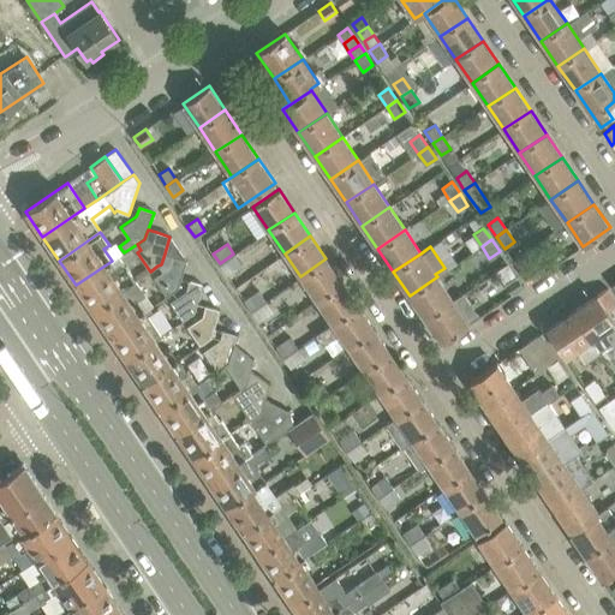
[(161,264),(157,266),(162,272),(169,266),(173,257),(165,254),(161,264)]
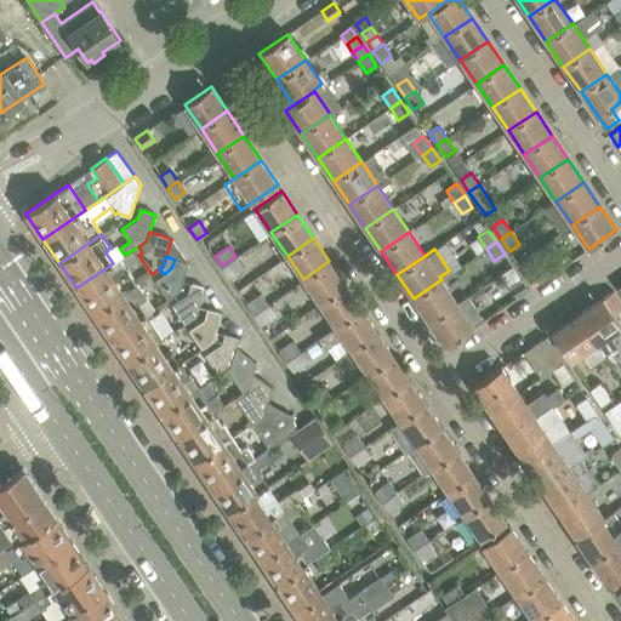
[(235,256),(222,266),(228,275),(243,266),(235,256)]
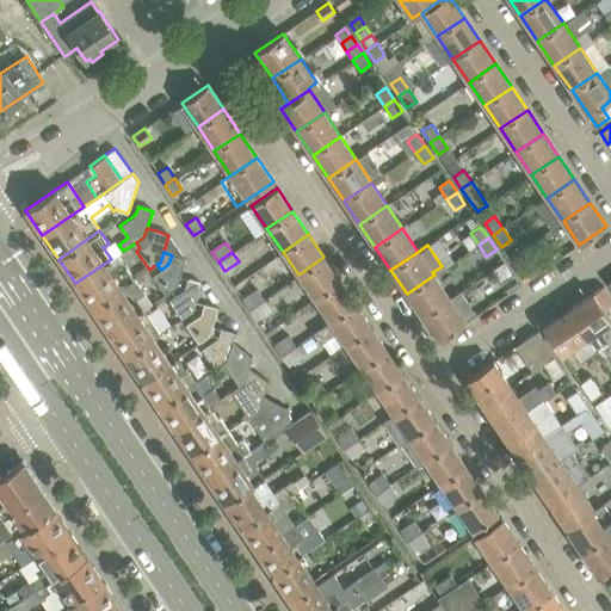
[(510,259),(525,282),(536,273),(520,252),(510,259)]
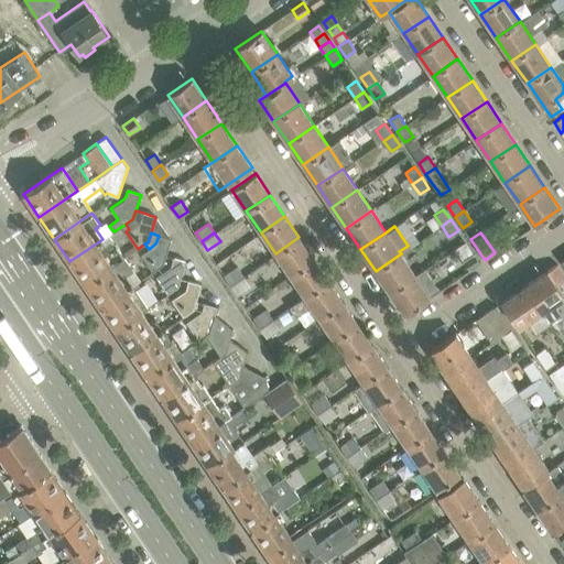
[(159,236),(155,243),(141,253),(153,271),(163,264),(171,240),(159,236)]
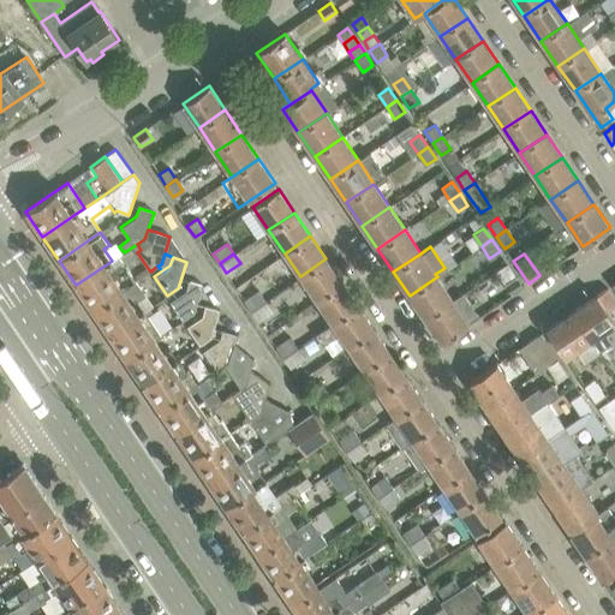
[(300,276),(316,300),(342,282),(326,258),(300,276)]
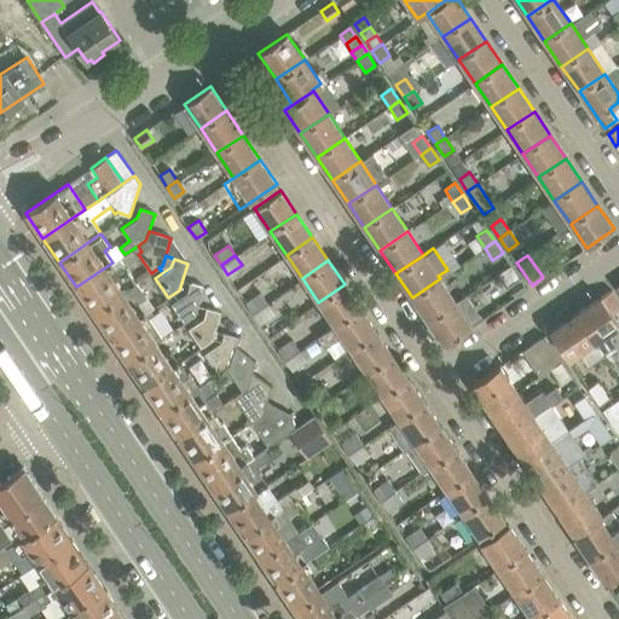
[(121,275),(113,262),(76,287),(92,312),(134,283),(126,271),(121,275)]
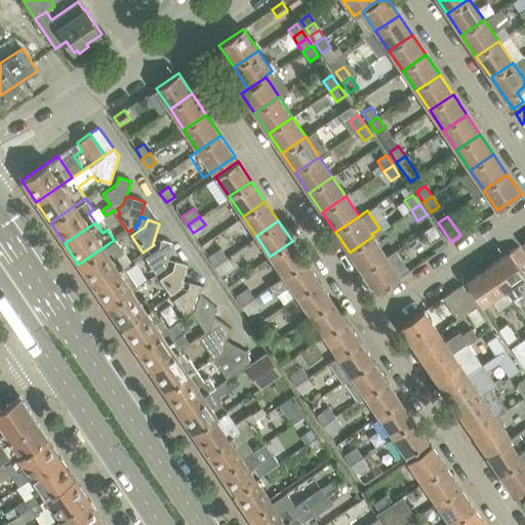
[(423,232),(437,251),(447,245),(433,225),(423,232)]
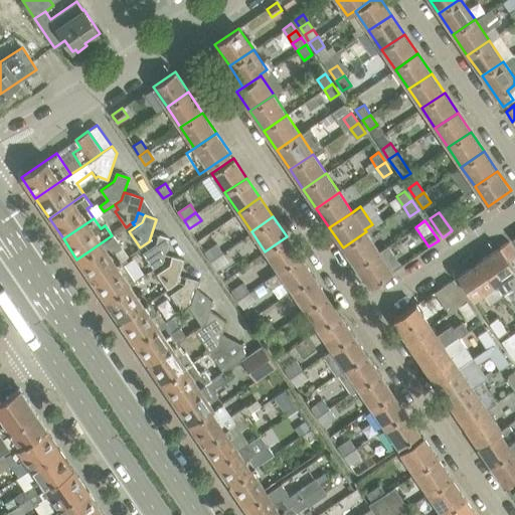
[(343,247),(356,267),(387,245),(386,245),(378,250),(366,231),(343,247)]
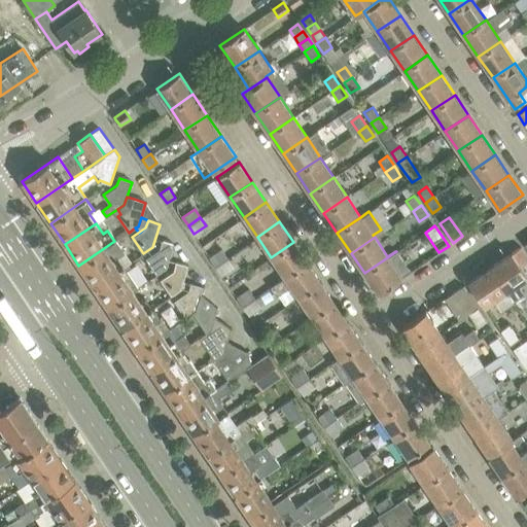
[(114,241),(78,266),(93,286),(124,267),(117,257),(123,253),(114,241)]
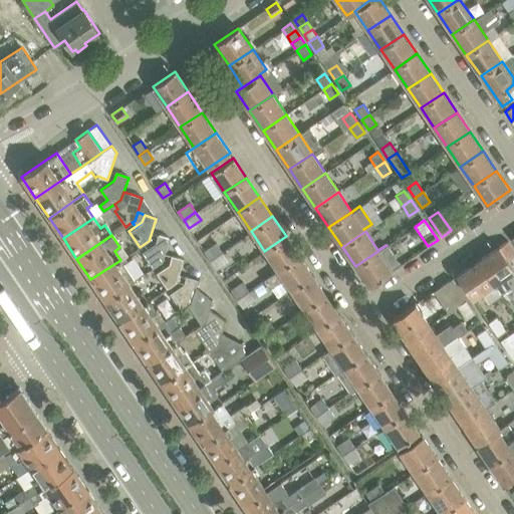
[(159,236),(156,243),(143,252),(153,268),(163,262),(170,240),(159,236)]
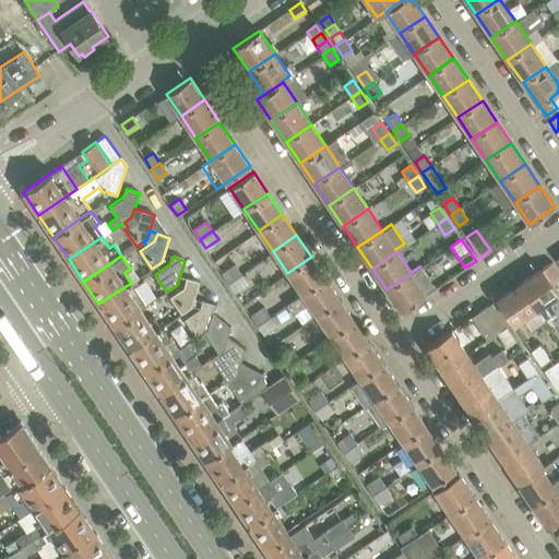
[(325,277),(311,257),(287,273),(301,294),(325,277)]
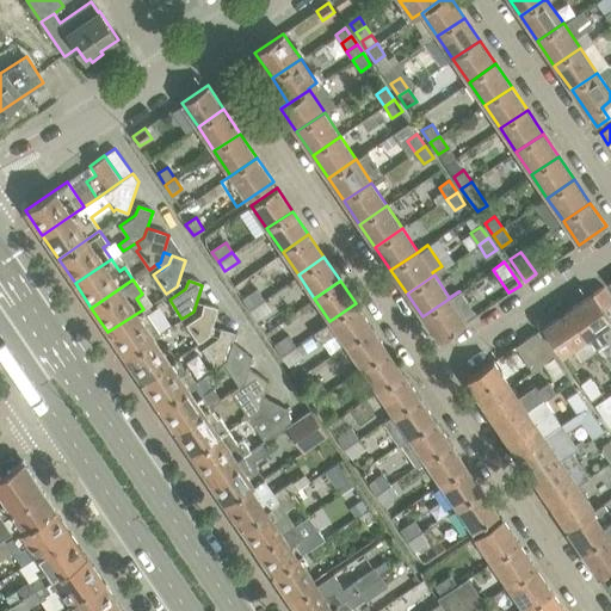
[(610,306),(610,297),(603,287),(569,309),(597,349),(609,340),(600,328),(610,321),(610,315),(606,309),(610,306)]
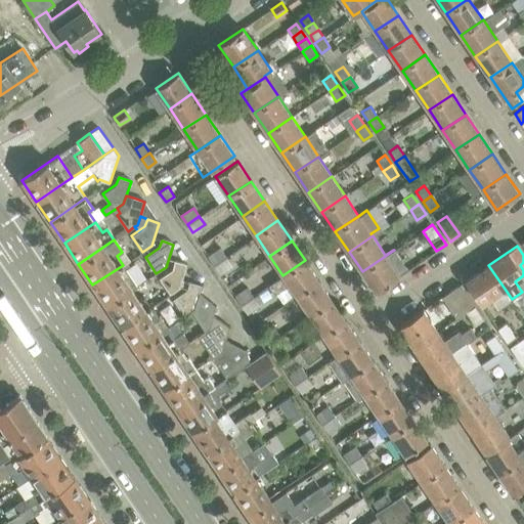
[(220,247),(208,255),(214,264),(225,256),(220,247)]
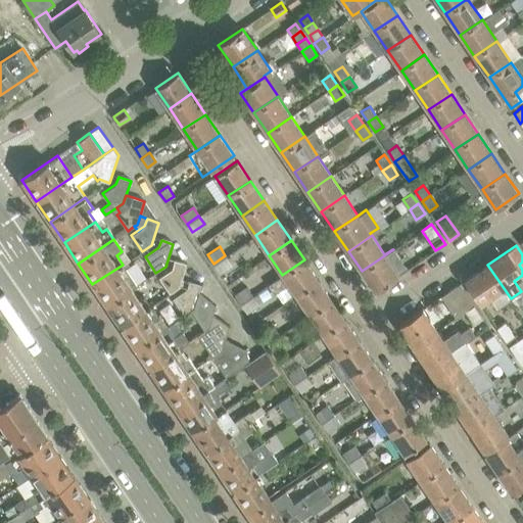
[(375,291),(398,276),(397,274),(406,268),(393,249),(362,271),(375,291)]
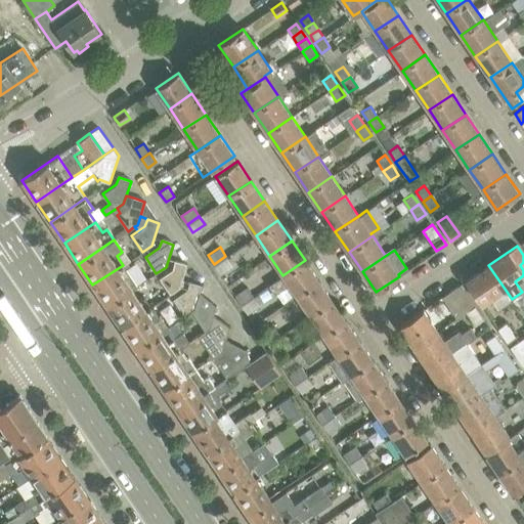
[(225,256),(214,264),(219,272),(231,264),(225,256)]
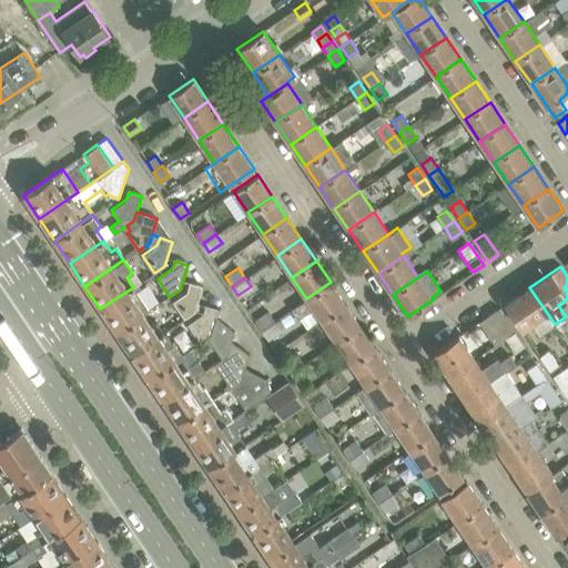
[(345,304),(331,282),(306,298),(292,308),(297,317),(313,307),(321,321),(345,304)]
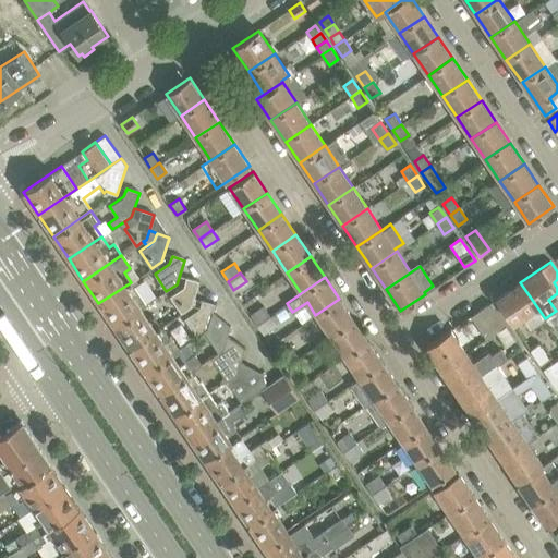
[(187,278),(184,287),(170,296),(181,314),(191,307),(199,282),(187,278)]
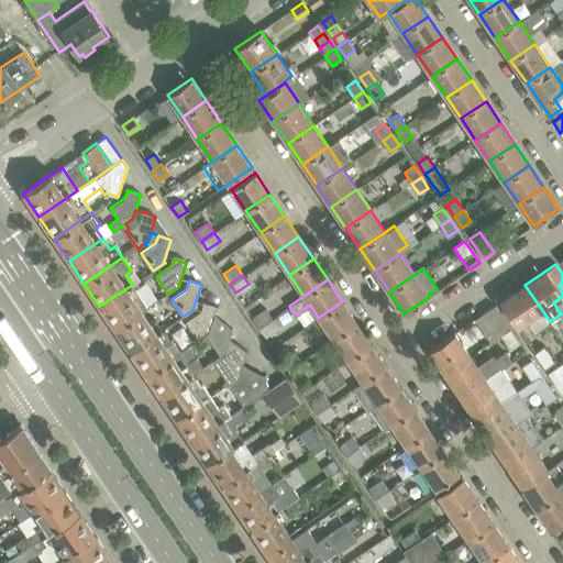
[(132,285),(99,306),(114,329),(142,310),(146,307),(134,289),(139,286),(135,282),(132,285)]
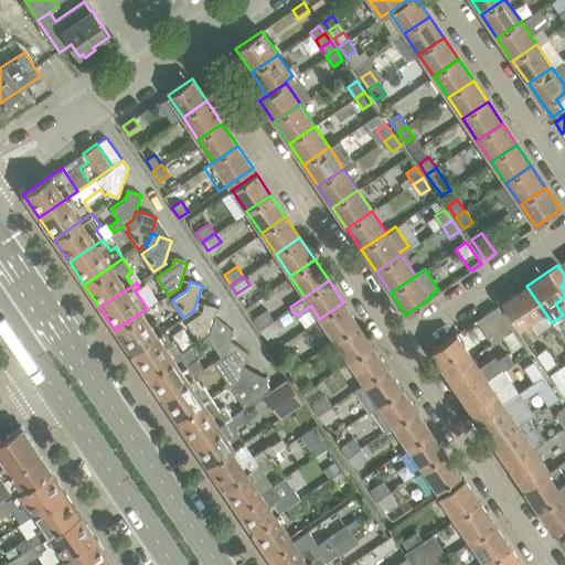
[(552,322),(526,286),(501,302),(519,329),(529,322),(536,333),(552,322)]
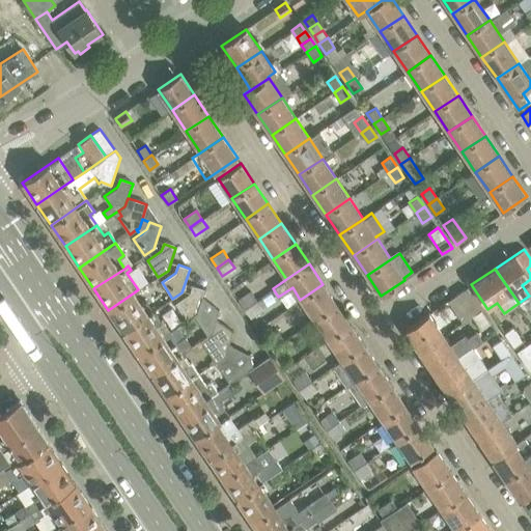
[(336,303),(323,284),(300,300),(313,318),(336,303)]
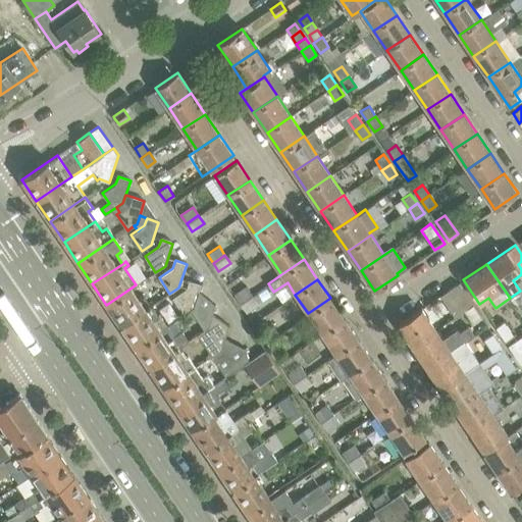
[(196,300),(198,294),(201,285),(190,281),(187,290),(173,299),(184,314),(189,311),(193,308),(196,300)]
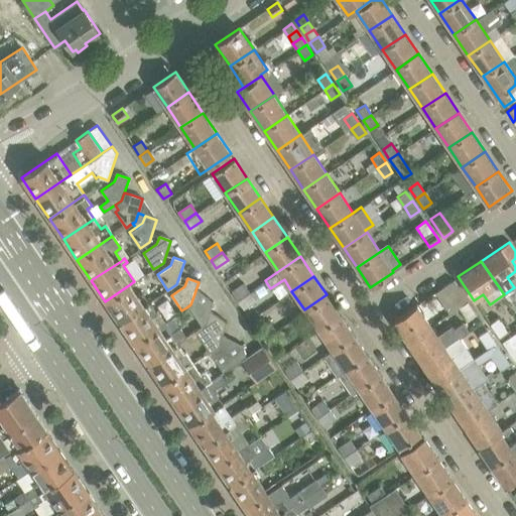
[(449,314),(460,307),(468,302),(453,280),(434,292),(449,314)]
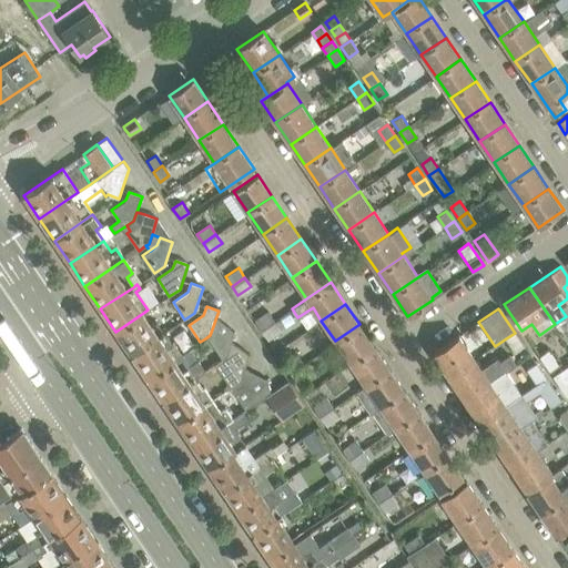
[(267,312),(254,321),(261,330),(274,321),(267,312)]
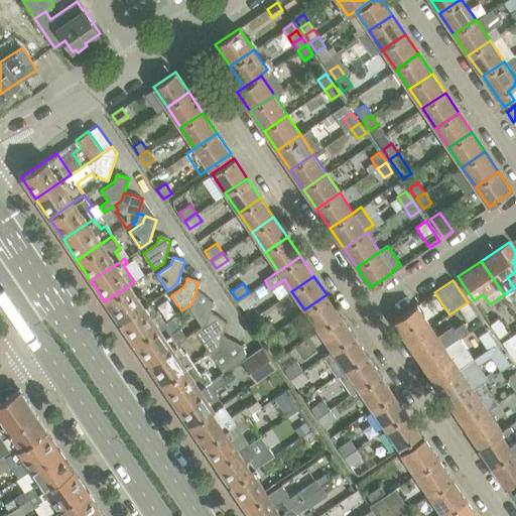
[(130,284),(105,301),(120,323),(149,302),(142,292),(137,295),(130,284)]
